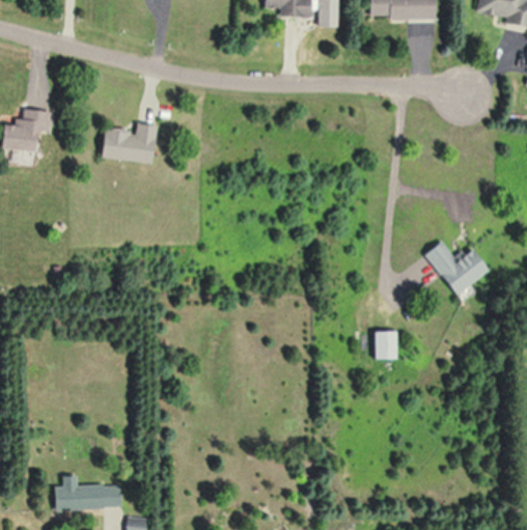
[(306,0),(264,0),(264,9),(280,10),(280,17),(310,18),(311,0),(306,0)]
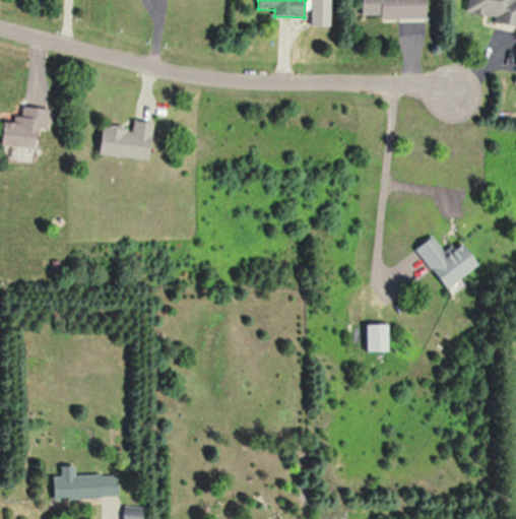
[(362,0),(363,19),(428,18),(427,0),(362,0)]
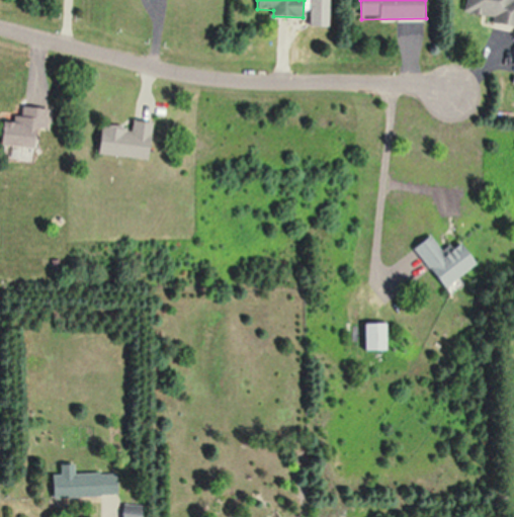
[(0,144),(0,145),(33,148),(35,127),(51,128),(53,109),(24,106),(22,120),(3,118),(0,144)]
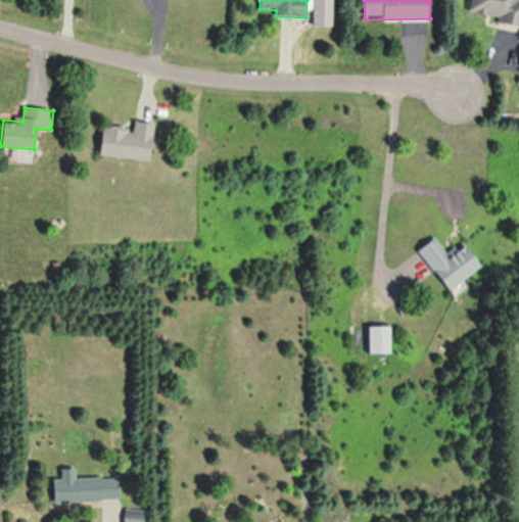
[(101,125),(99,157),(154,161),(156,123),(134,122),(134,128),(101,125)]
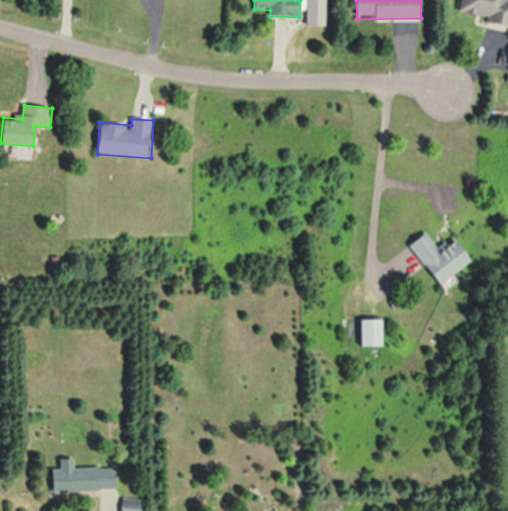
[(409,243),(437,286),(474,262),(458,238),(439,251),(426,232),(409,243)]
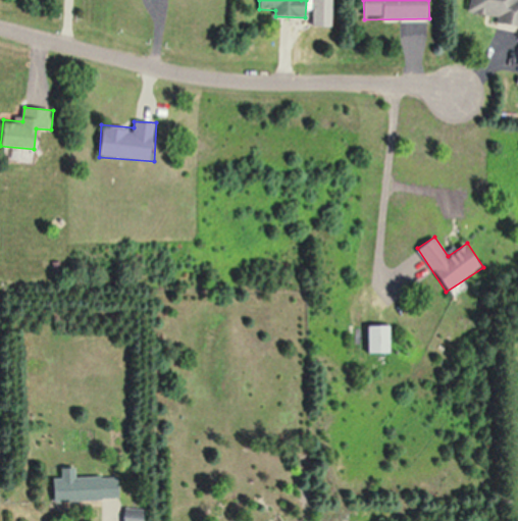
[(393,354),(393,325),(366,325),(366,331),(358,331),(358,354),(393,354)]
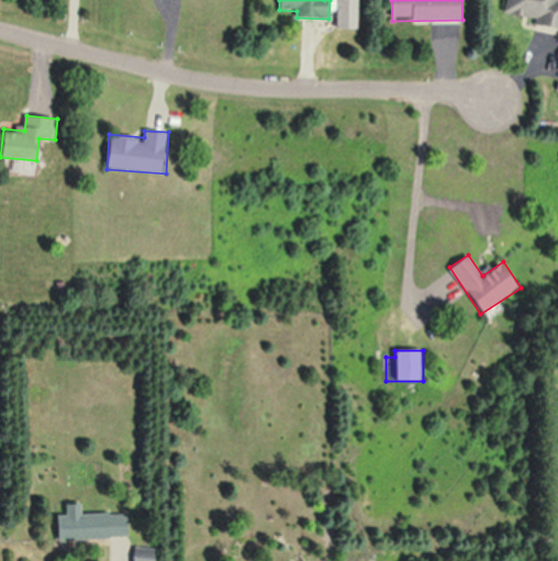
[(56,542),(132,540),(131,514),(84,516),(82,504),(67,504),(67,516),(55,516),(56,542)]
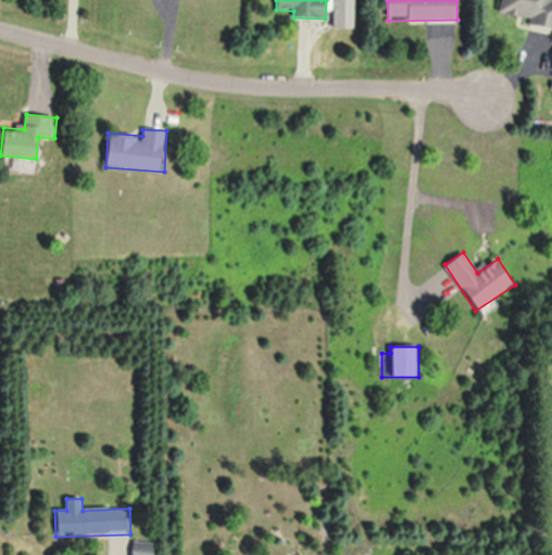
[(151,554),(152,545),(134,545),(133,554),(151,554)]
